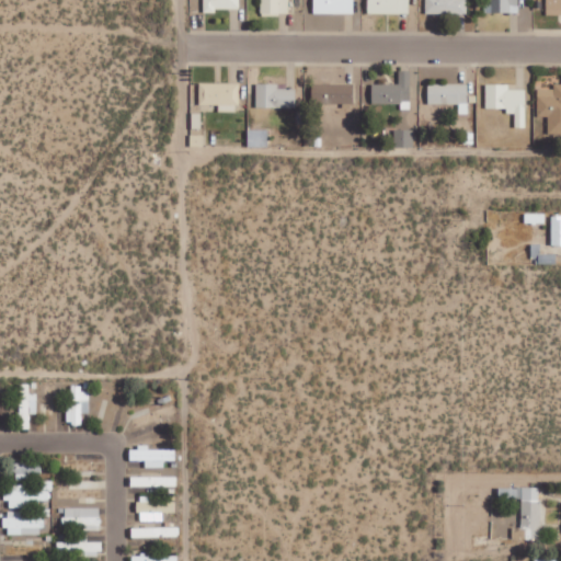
[(240,0),(204,0),(204,10),(240,10),(240,0)]
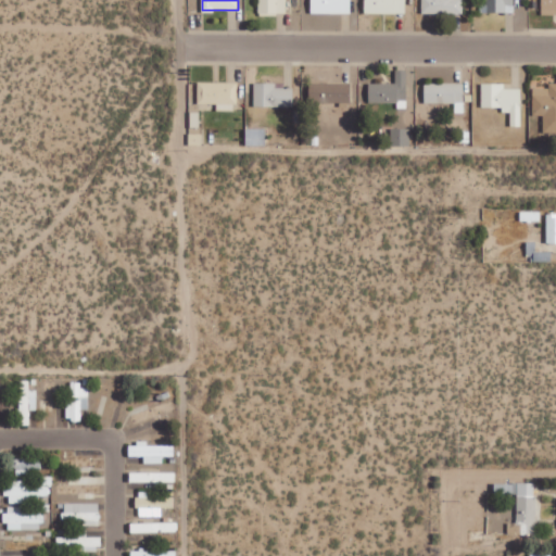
[(258,0),(260,14),(287,14),(286,0),(258,0)]
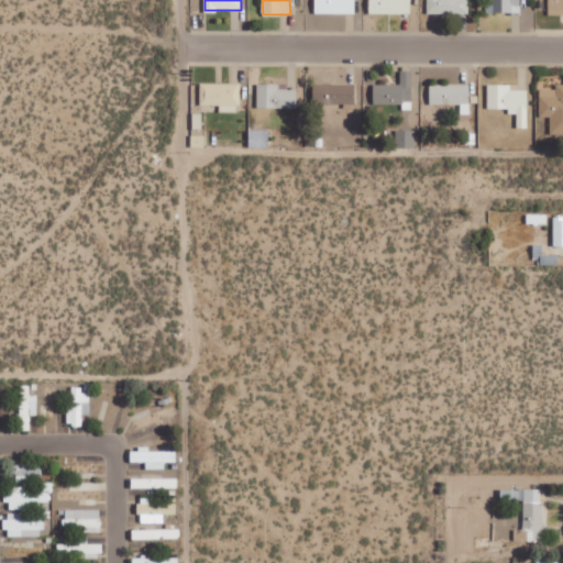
[(355,0),(316,0),(316,13),(355,13),(355,0)]
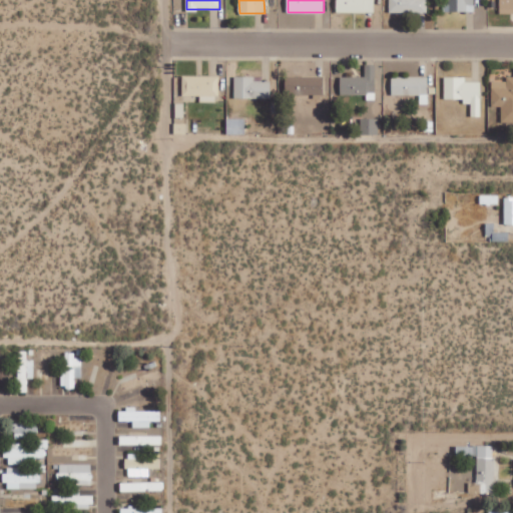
[(375,12),(375,0),(337,0),(337,12),(375,12)]
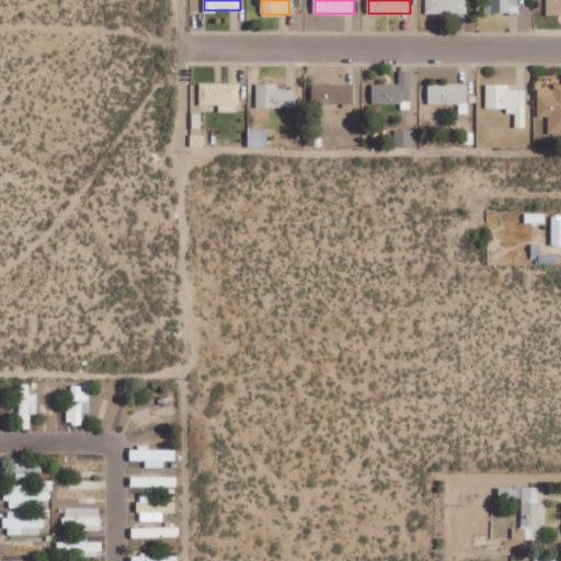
[(425,0),(426,13),(467,13),(467,0),(425,0)]
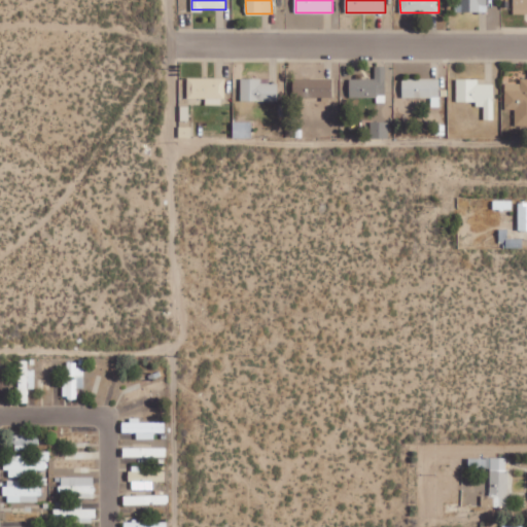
[(488,11),(488,0),(461,0),(462,11),(488,11)]
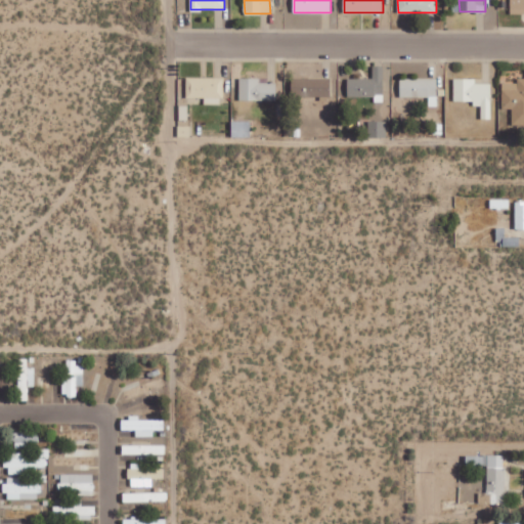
[(523,0),(512,0),(512,13),(523,12),(523,0)]
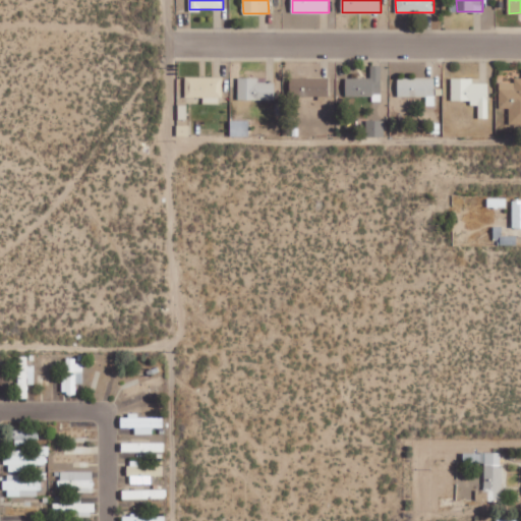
[(346,77),(346,96),(372,96),(372,100),(382,100),(382,65),(371,65),(370,77),(346,77)]
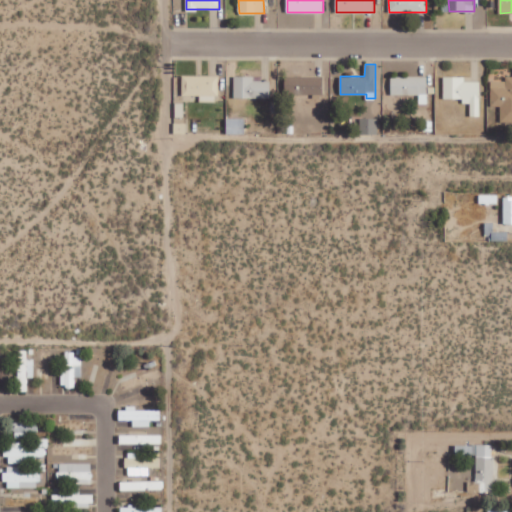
[(218,76),(183,75),(182,95),(200,96),(200,101),(218,102),(218,76)]
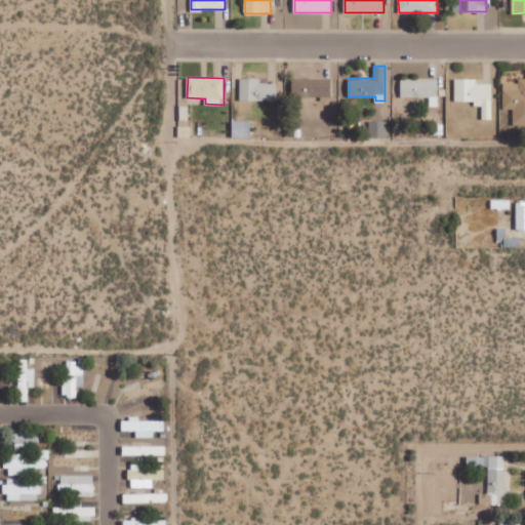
[(261,78),(240,78),(240,101),(277,101),(277,83),(261,83),(261,78)]
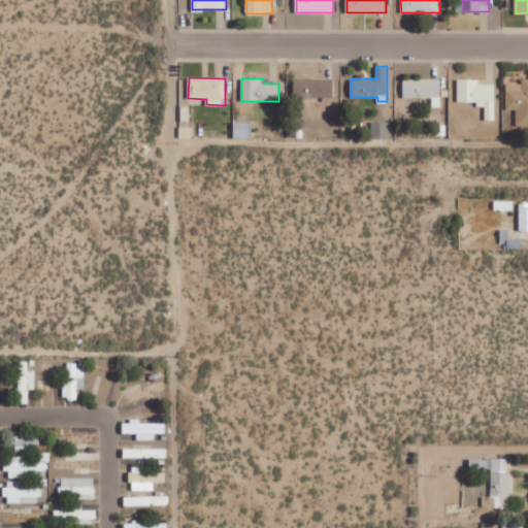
[(333,97),(333,79),(295,78),(295,96),(333,97)]
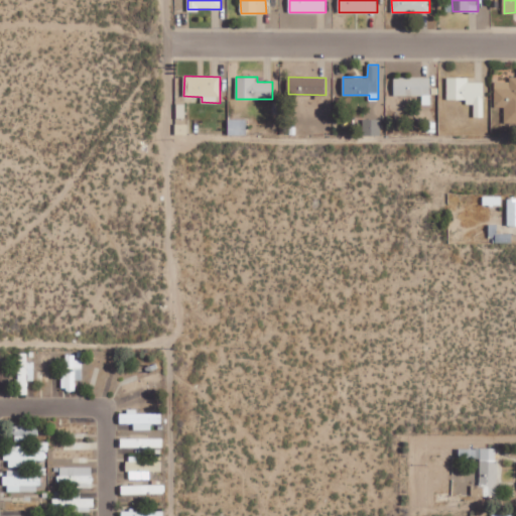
[(395,96),(422,95),(422,105),(431,104),(430,77),(394,78),(395,96)]
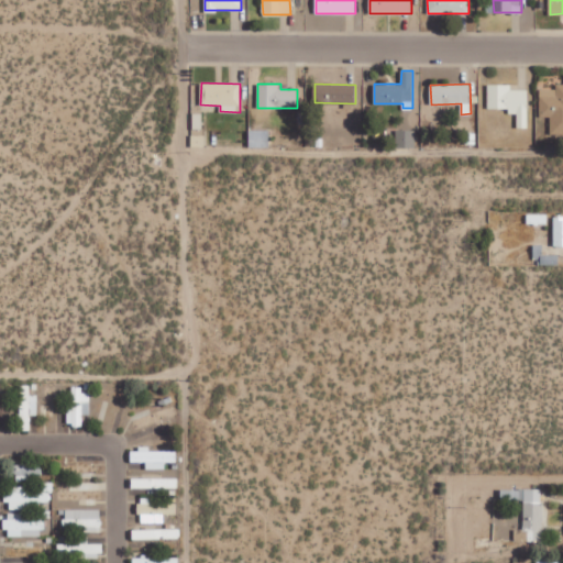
[(511,84),(488,85),(488,110),(518,110),(518,128),(529,128),(528,89),(511,90),(511,84)]
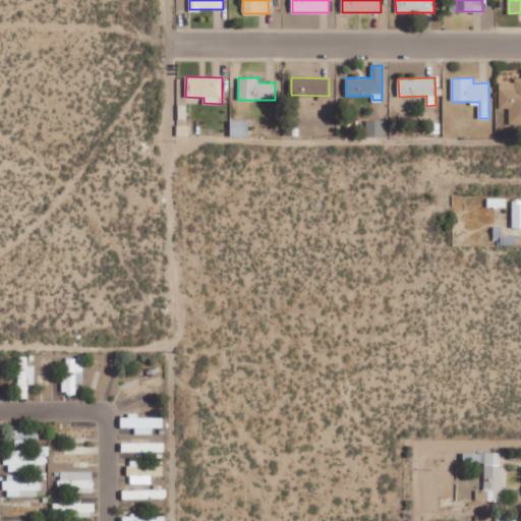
[(520,77),(515,77),(515,82),(500,82),(500,108),(510,107),(510,124),(520,123),(520,77)]
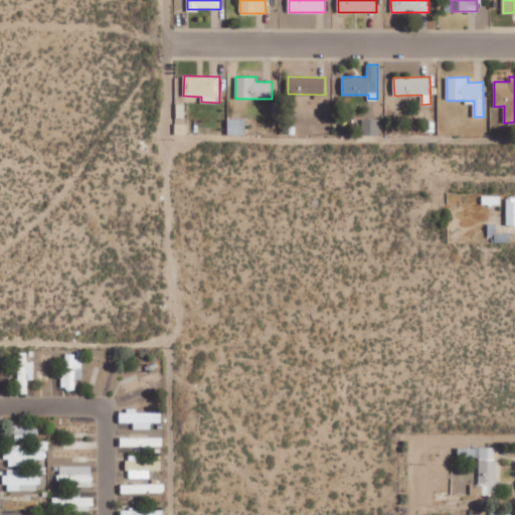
[(228,135),(246,135),(246,119),(228,119),(228,135)]
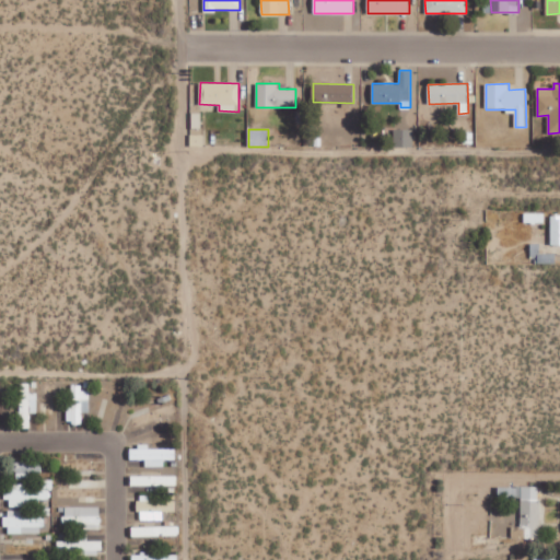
[(412,129),(394,129),(394,146),(413,146),(412,129)]
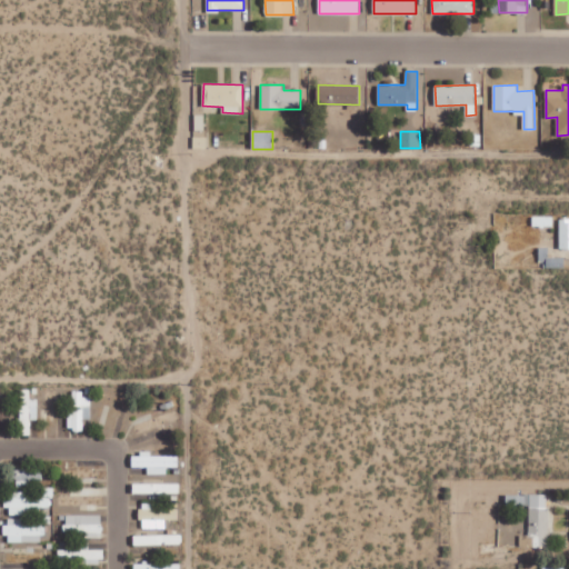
[(38,399),(30,399),(31,389),(21,389),(20,435),(31,435),(31,419),(38,419),(38,399)]
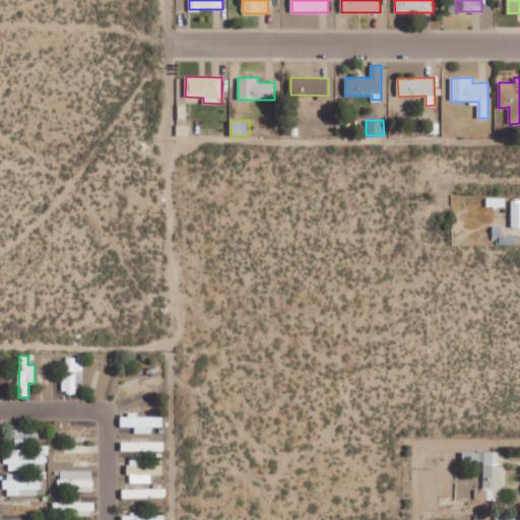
[(83,383),(83,360),(67,360),(67,375),(62,375),(62,393),(76,393),(76,383),(83,383)]
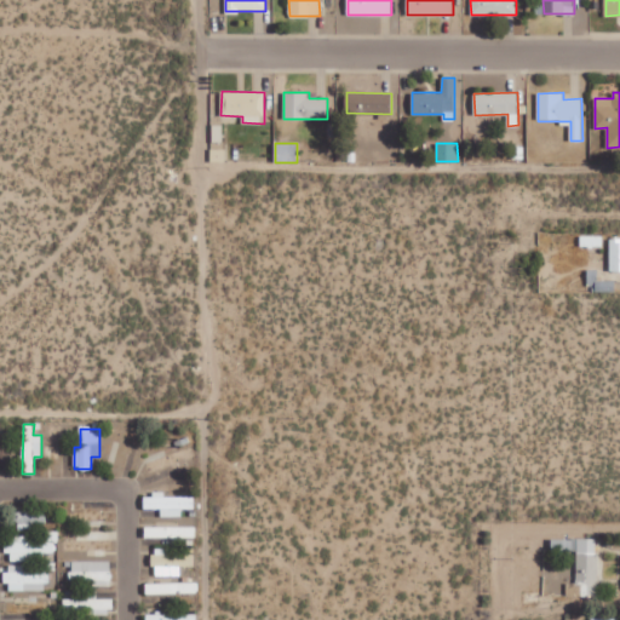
[(164,497),(164,494),(144,494),(144,509),(161,509),(161,516),(182,517),(182,509),(195,509),(195,497),(164,497)]
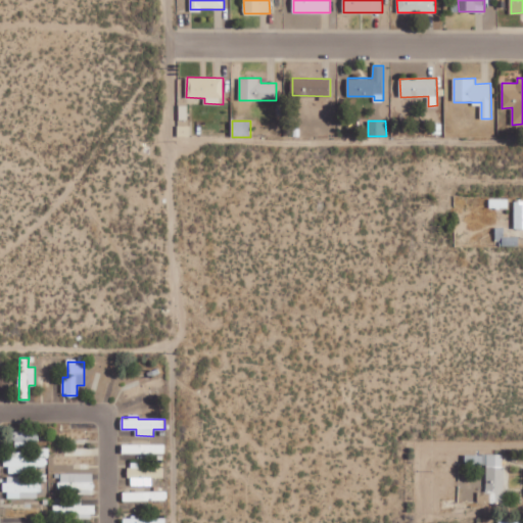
[(39,431),(14,432),(15,447),(29,447),(29,440),(39,440),(39,431)]
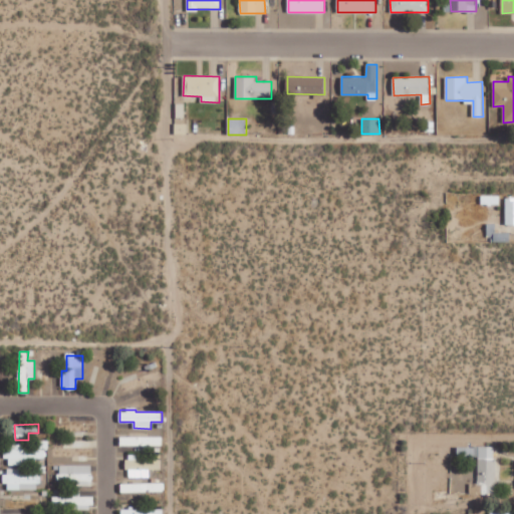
[(121,445),(139,445),(139,437),(121,438),(121,445)]
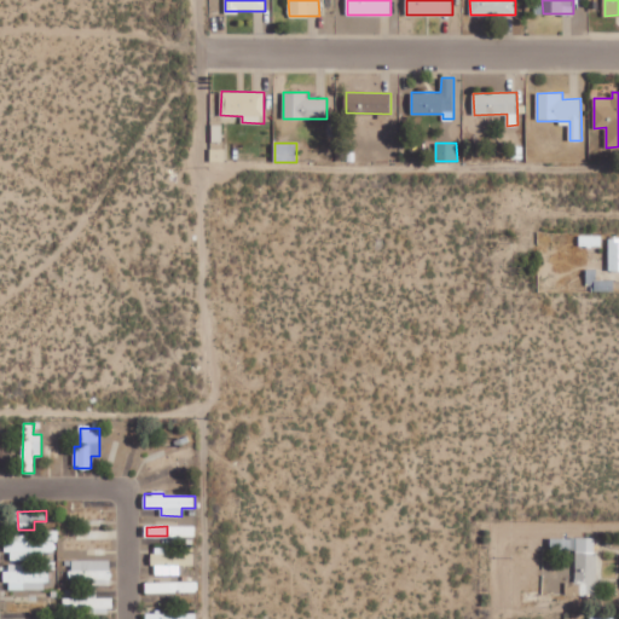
[(56,541),(28,542),(28,536),(7,537),(7,561),(44,560),(44,553),(56,551),(56,541)]
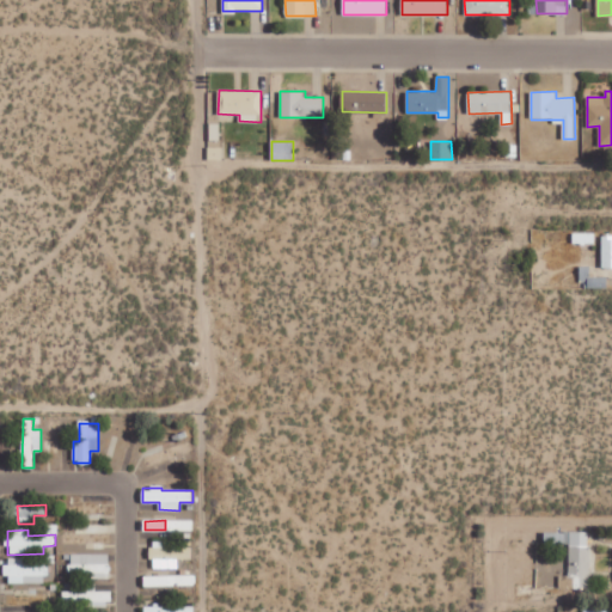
[(569,577),(574,577),(574,589),(589,589),(591,532),(546,531),(546,543),(570,543),(569,577)]
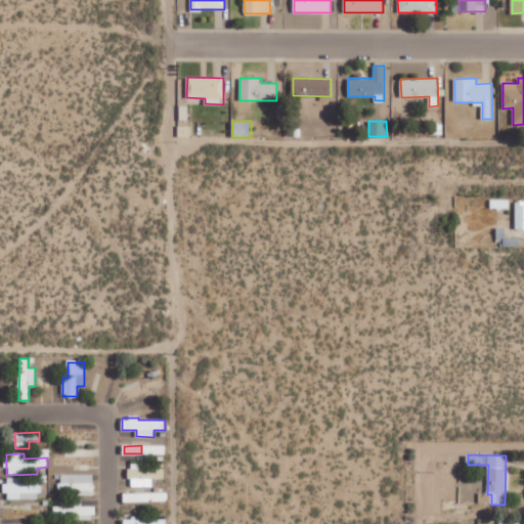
[(163,469),(142,469),(142,464),(130,464),(130,486),(151,486),(151,478),(163,478),(163,469)]
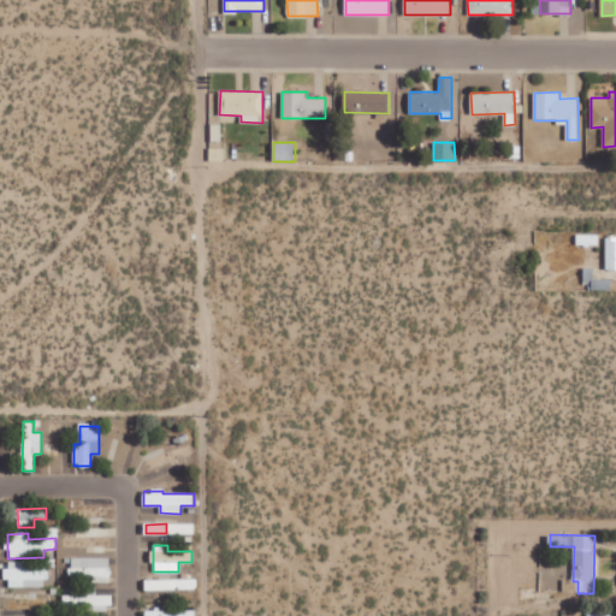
[(70,558),(70,580),(110,580),(110,557),(70,558)]
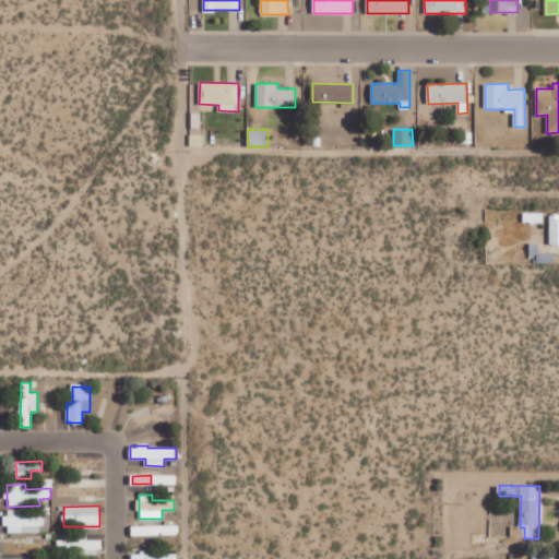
[(7,533),(43,532),(43,515),(22,515),(22,510),(7,510),(7,533)]
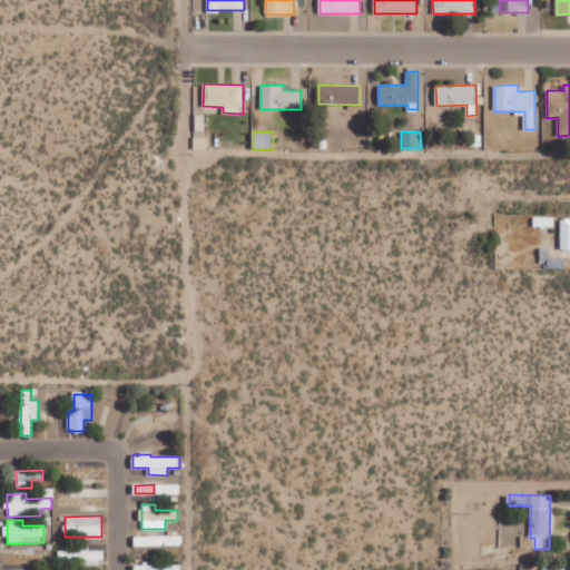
[(135,546),(182,546),(182,536),(135,537),(135,546)]
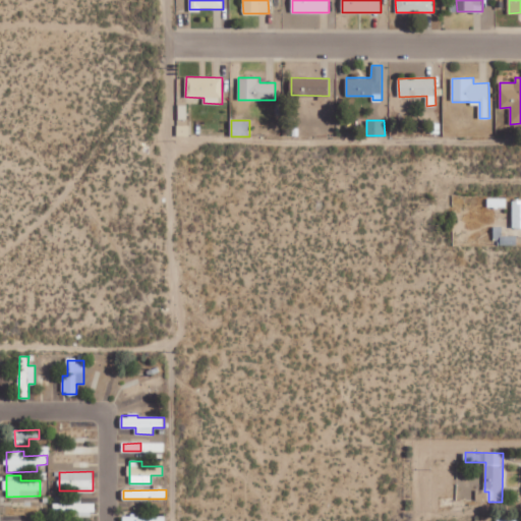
[(53,512),(73,512),(73,517),(94,517),(94,503),(81,503),(81,496),(69,496),(68,503),(54,503),(53,512)]
